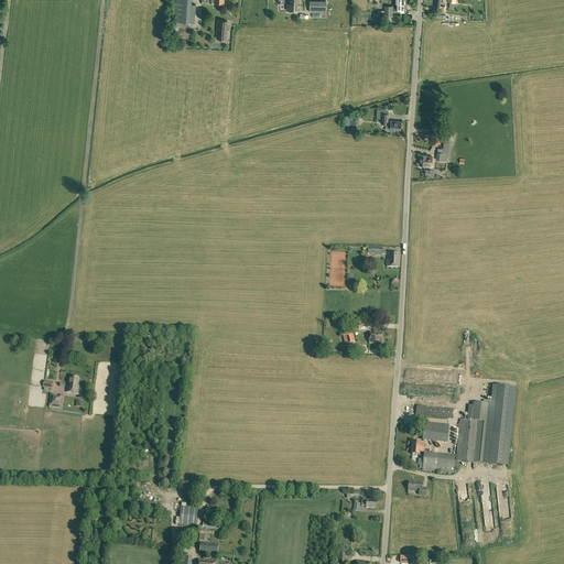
[(192,4),(192,0),(175,0),(175,22),(195,23),(196,4),(192,4)]
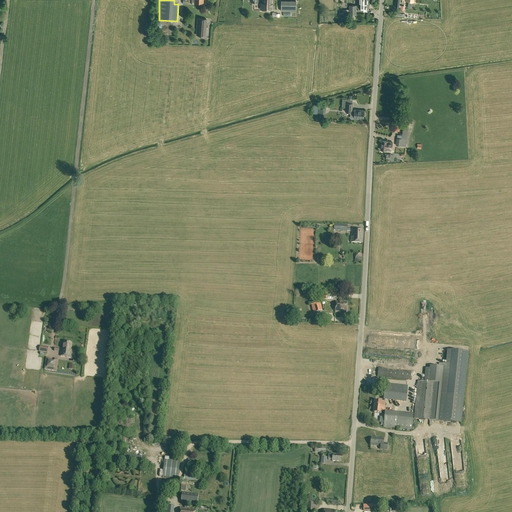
[(260,9),(272,10),(272,0),(261,0),(261,1),(260,2),(260,9)]
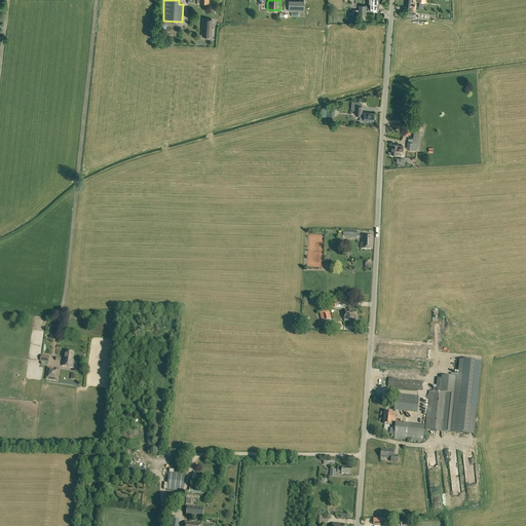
[(289,1),(289,11),(304,11),(304,1),(289,1)]
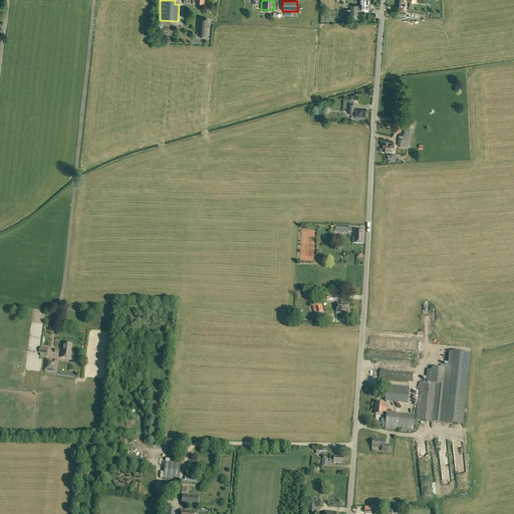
[(197,35),(206,35),(207,19),(198,18),(197,35)]
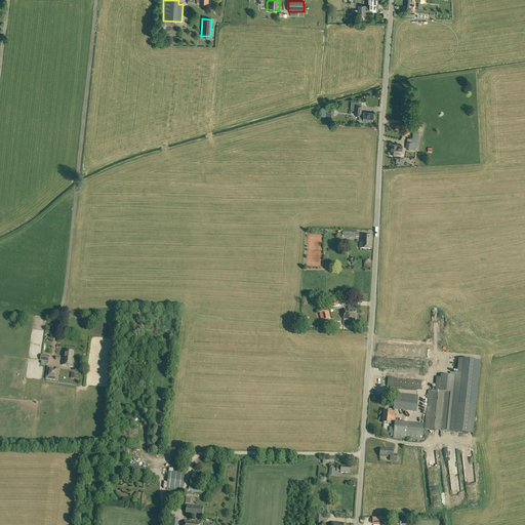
[(361,106),(354,106),(354,110),(354,115),(359,115),(359,120),(359,121),(361,122),(367,122),(367,121),(372,121),(373,113),(363,113),(363,114),(361,113),(362,106),(361,106)]
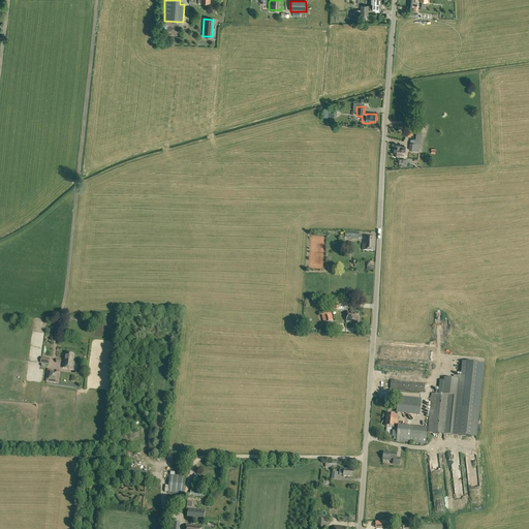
[(419,152),(422,131),(416,130),(414,143),(409,143),(408,150),(419,152)]
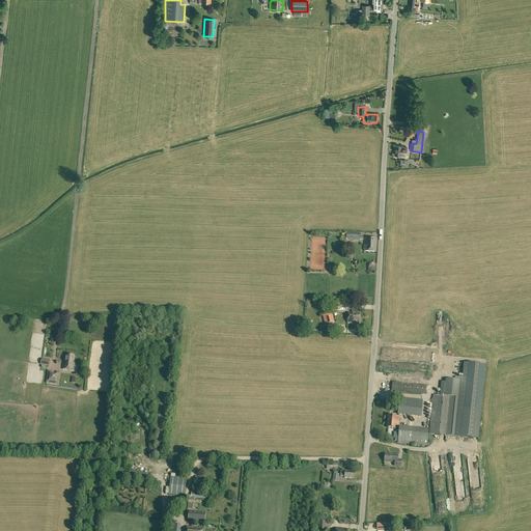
[(407,147),(401,146),(396,145),(394,156),(400,156),(406,157),(407,147)]
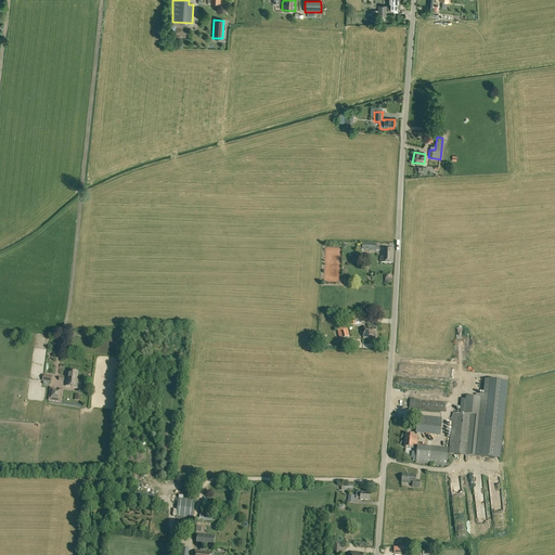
[(382,248),(381,262),(392,263),(394,249),(382,248)]
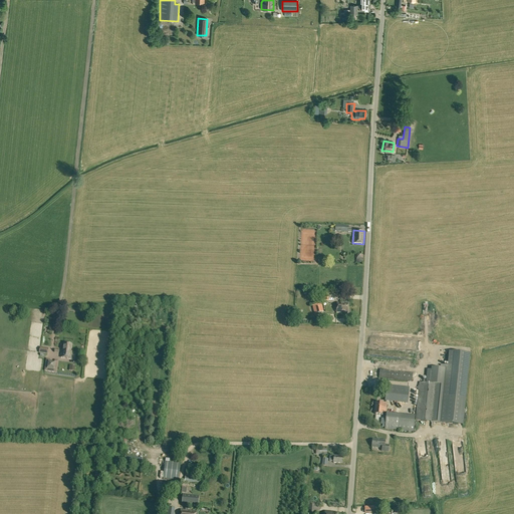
[(335,311),(336,311),(336,312),(347,313),(348,303),(337,302),(336,307),(335,306),(335,311)]
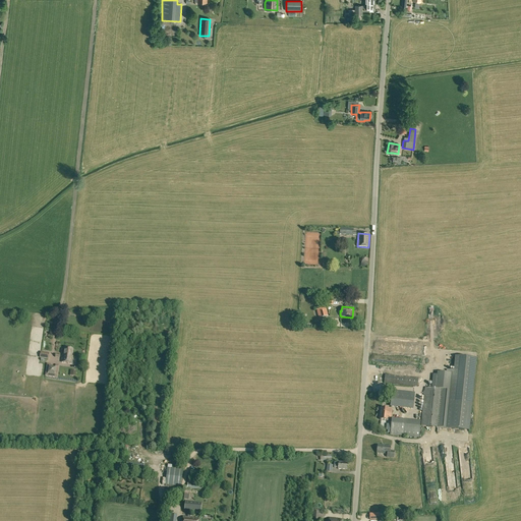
[(326,307),(316,309),(319,319),(328,316),(326,307)]
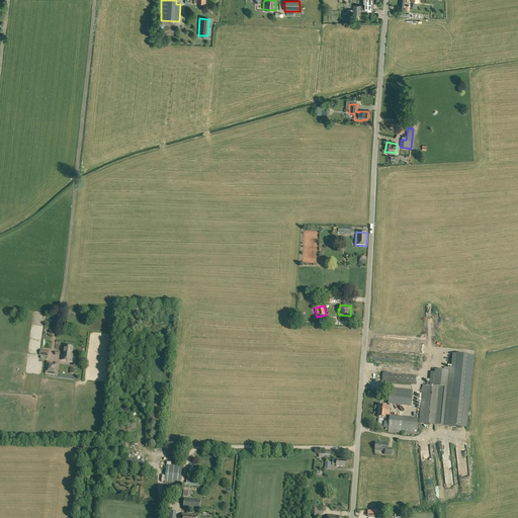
[(63,353),(62,353),(61,360),(72,361),(73,354),(72,354),(73,347),(64,346),(63,353)]
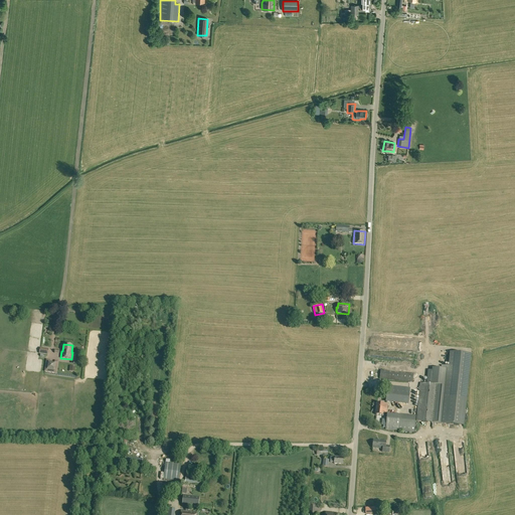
[(450,353),(449,366),(443,423),(463,425),(470,354),(450,352),(450,353)]
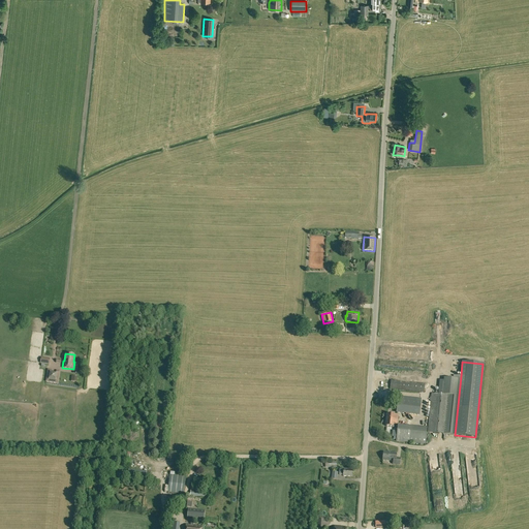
[(391,368),(389,391),(421,394),(423,371),(391,368)]
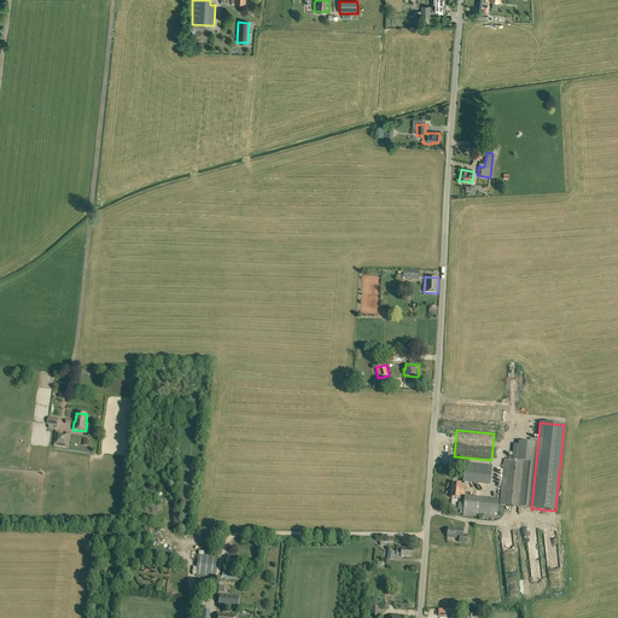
[(59,432),(56,431),(54,445),(68,448),(70,433),(66,433),(65,436),(59,435),(59,432)]
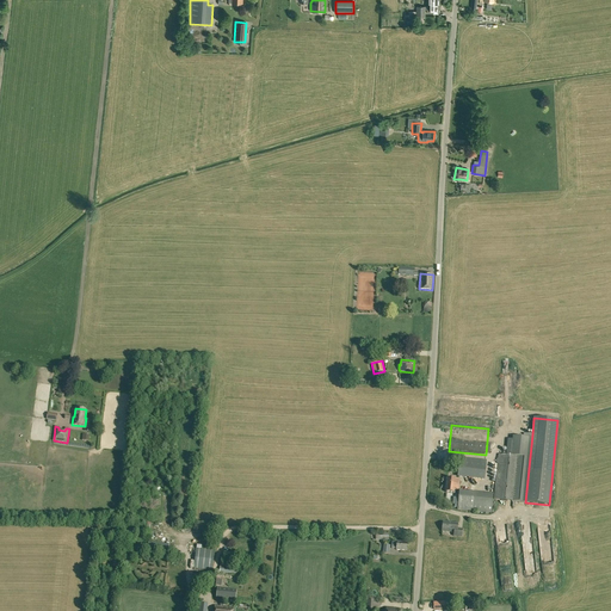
[(525,503),(532,434),(525,434),(524,438),(513,437),(511,456),(498,455),(494,494),(493,494),(460,491),(457,510),(485,513),(485,514),(488,514),(488,513),(492,513),(493,499),(494,500),(525,503)]
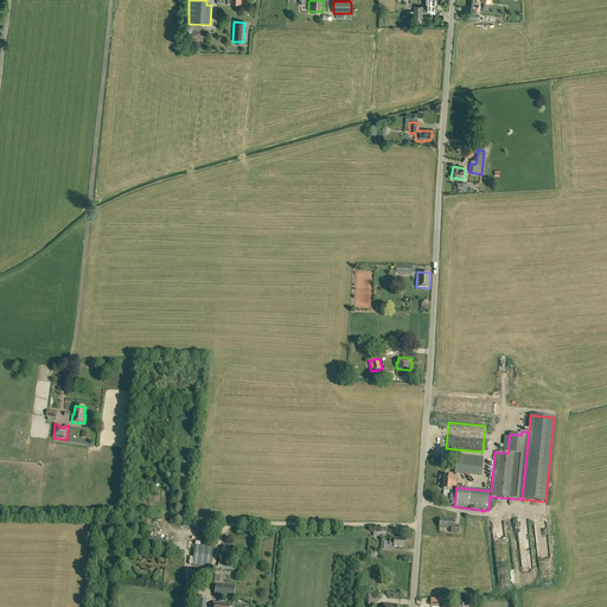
[(451,464),(451,468),(455,468),(454,473),(481,475),(483,458),(457,455),(455,465),(451,464)]
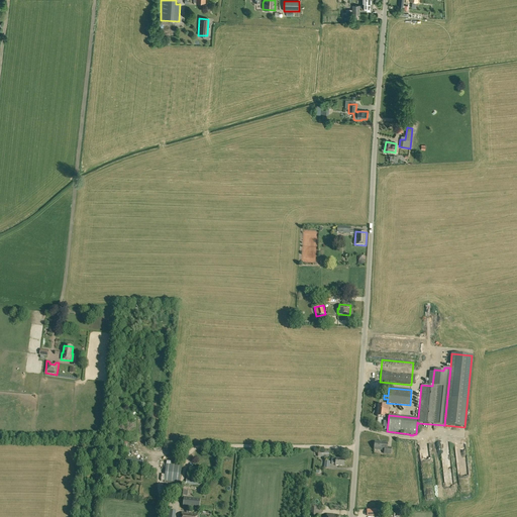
[(388,415),(389,406),(385,406),(379,405),(378,417),(384,417),(385,414),(388,415)]
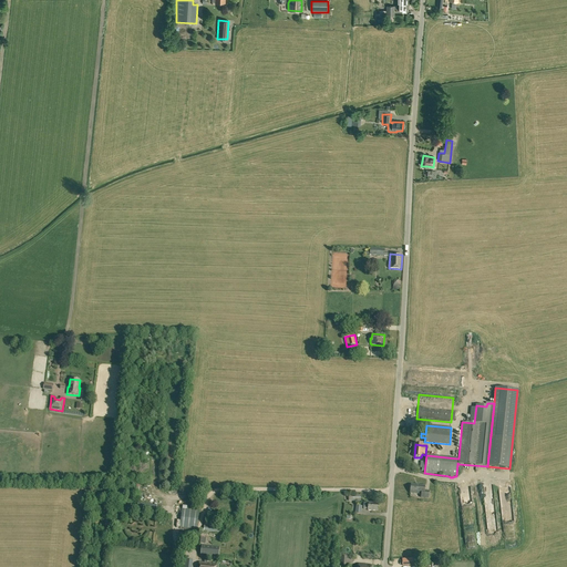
[(421,497),(429,498),(429,492),(424,491),(424,486),(411,485),(411,486),(410,486),(410,488),(411,488),(410,493),(421,494),(421,497)]
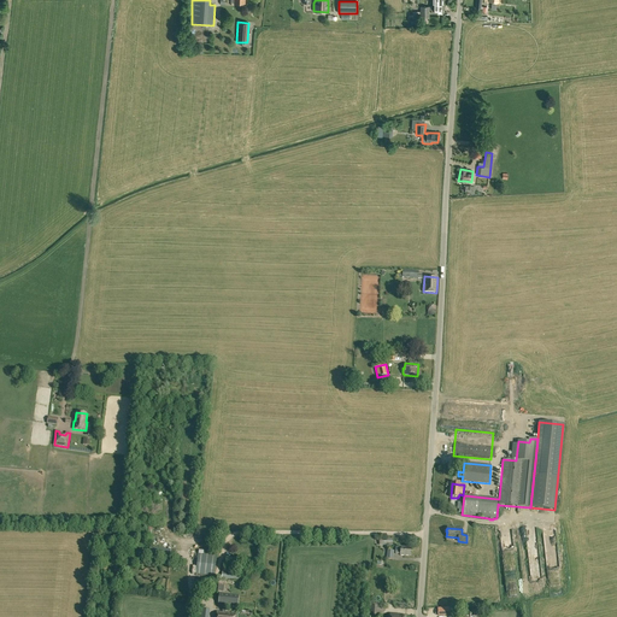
[(170,558),(171,550),(150,547),(150,556),(170,558)]
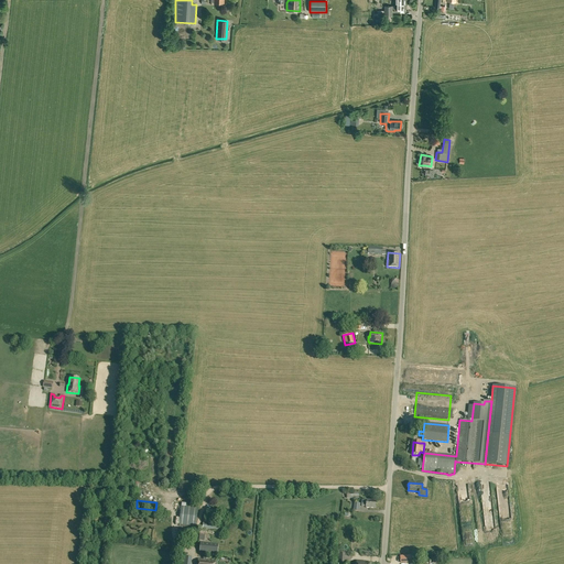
[(180,524),(195,527),(197,509),(182,507),(180,524)]
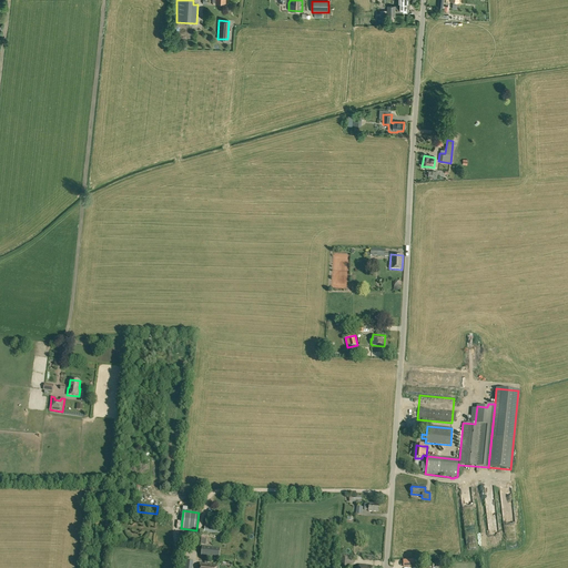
[(204,533),(223,535),(224,527),(205,525),(204,533)]
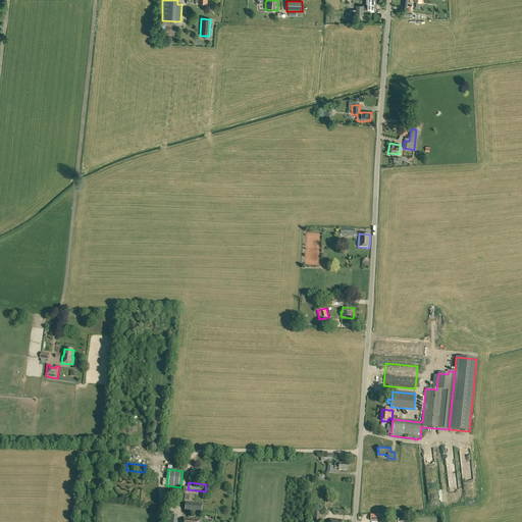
[(189,512),(189,518),(191,518),(192,513),(201,514),(202,505),(186,503),(185,512),(189,512)]
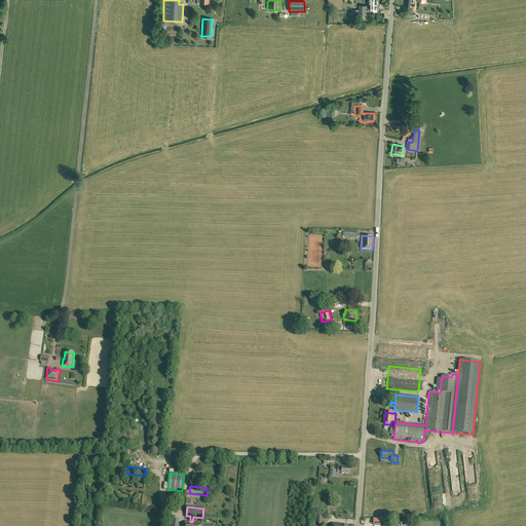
All buildings are outlined.
